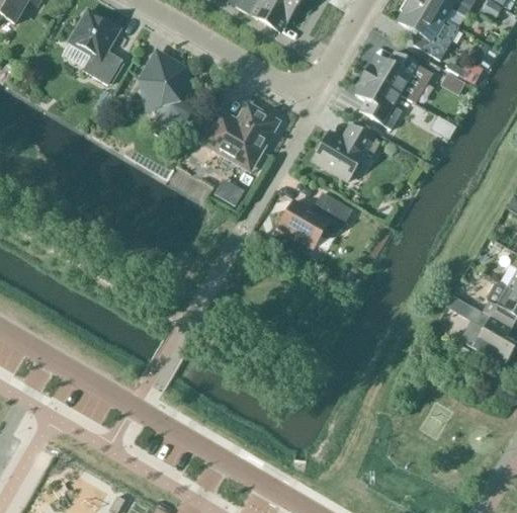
[(0,0),(0,17),(2,15),(15,22),(27,0),(30,0),(37,4),(39,0),(0,0)]
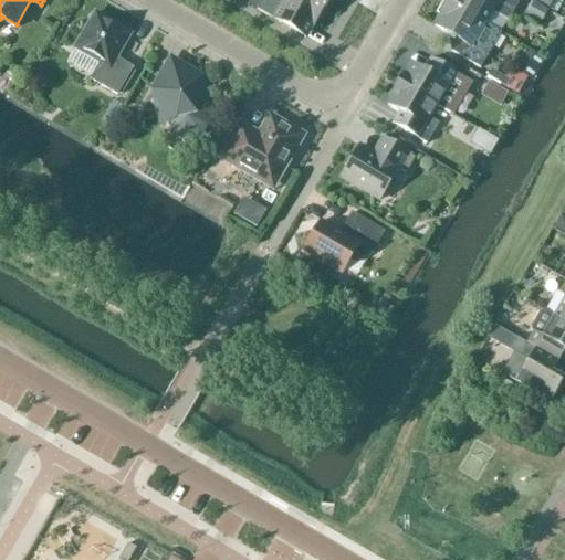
[(261,0),(258,6),(307,35),(324,6),(325,7),(327,3),(321,0),(261,0)]
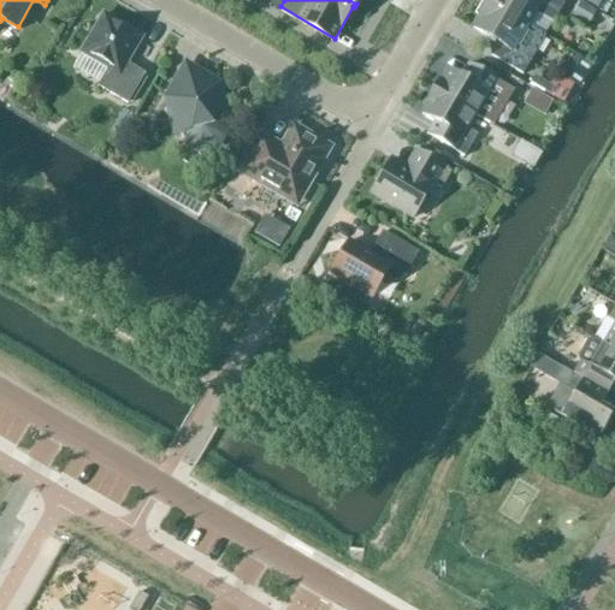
[(547,33),(528,23),(489,0),(484,0),(477,11),(480,13),(474,24),(500,40),(492,52),(524,71),(538,47),(547,33)]
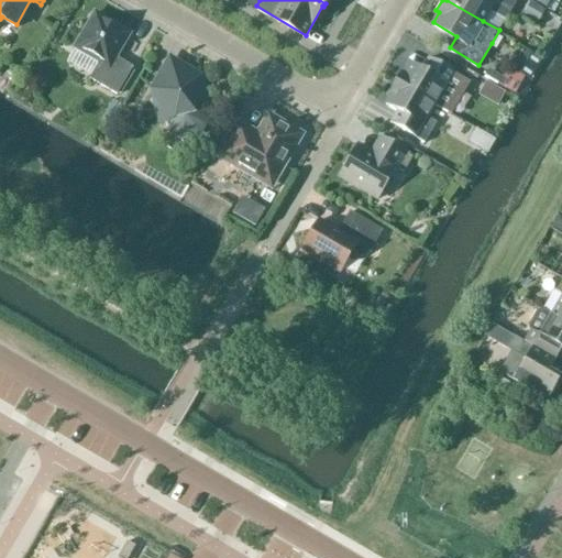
[(447,0),(483,21),(491,8),(507,17),(517,0),(447,0)]
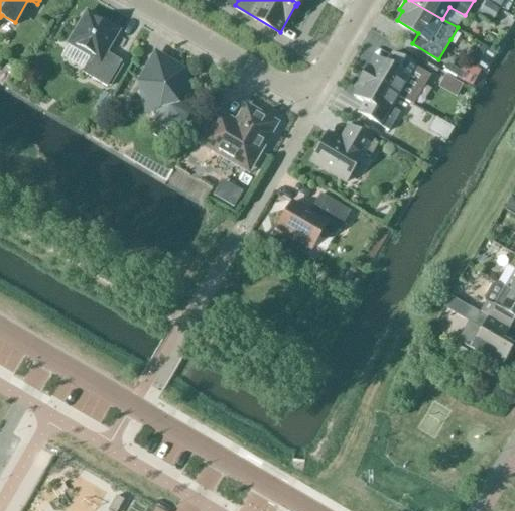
[(500,6),(490,0),(487,0),(482,10),(493,17),(500,6)]
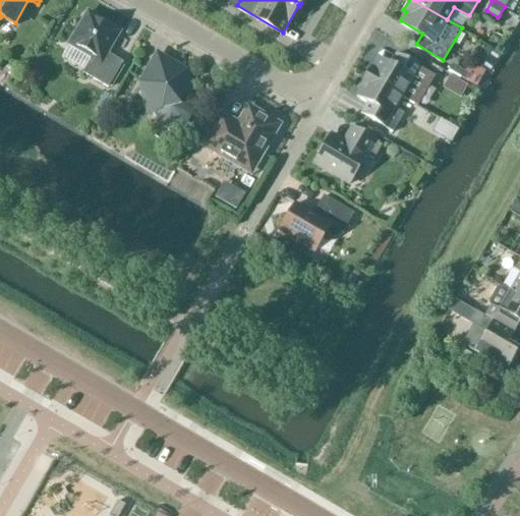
[(108,50),(121,27),(89,9),(69,41),(93,55),(83,69),(109,84),(124,59),(108,50)]
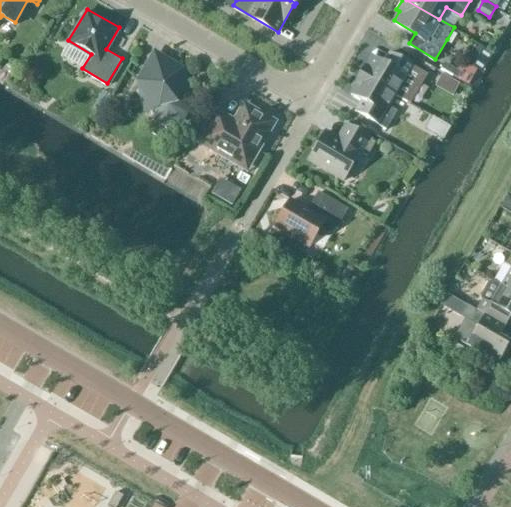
[(360,72),(396,93),(407,99),(425,70),(421,68),(400,55),(388,49),(382,59),(374,54),(368,65),(365,63),(360,72)]
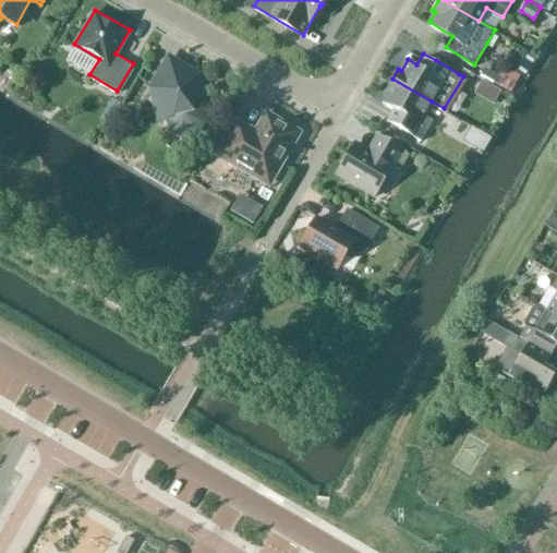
[(202,108),(209,106),(201,72),(181,60),(161,64),(149,85),(159,119),(168,117),(171,129),(180,134),(182,142),(200,137),(197,130),(200,129),(205,120),(202,108)]
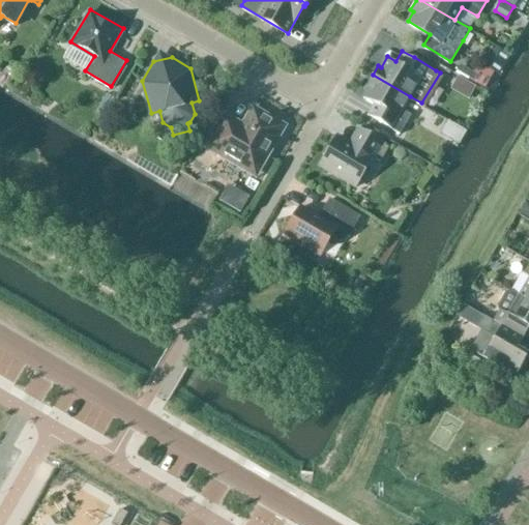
[(495,68),(479,59),(469,76),(486,85),(495,68)]
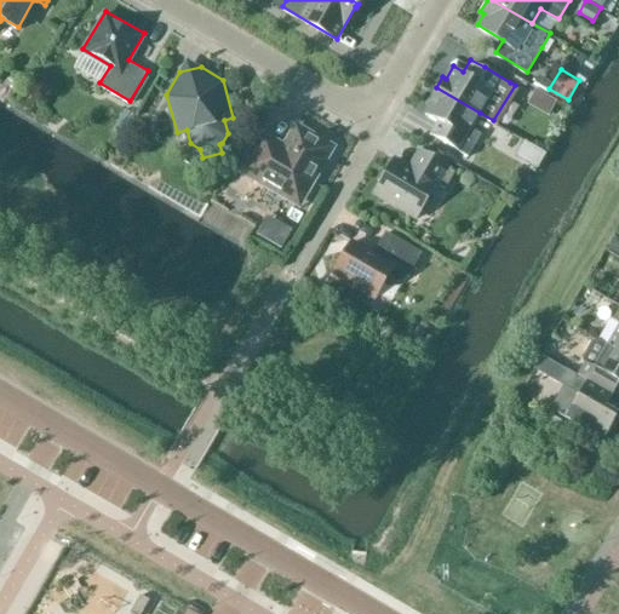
[(550,110),(559,97),(538,85),(529,98),(550,110)]
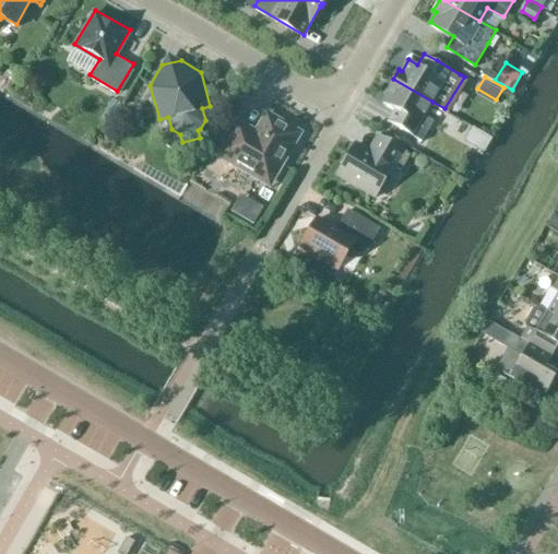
[(425,113),(432,102),(393,79),(388,87),(390,90),(383,101),(405,114),(399,125),(423,139),(435,118),(425,113)]
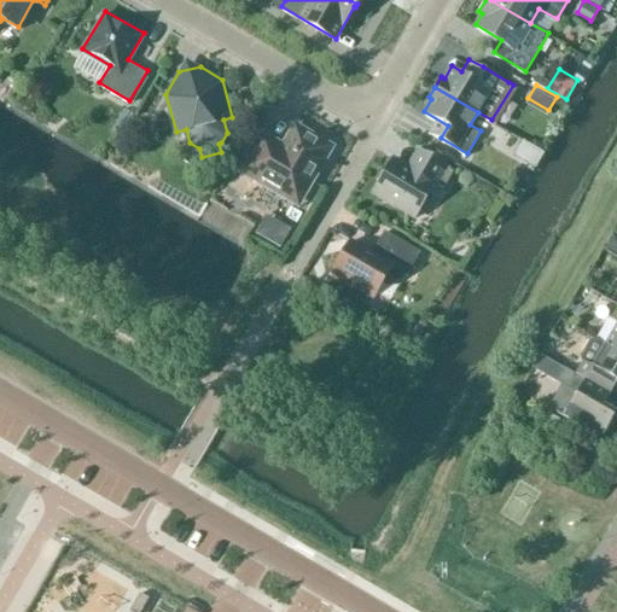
[(302,197),(333,144),(296,122),(279,151),(258,139),(240,168),(294,199),(302,197)]
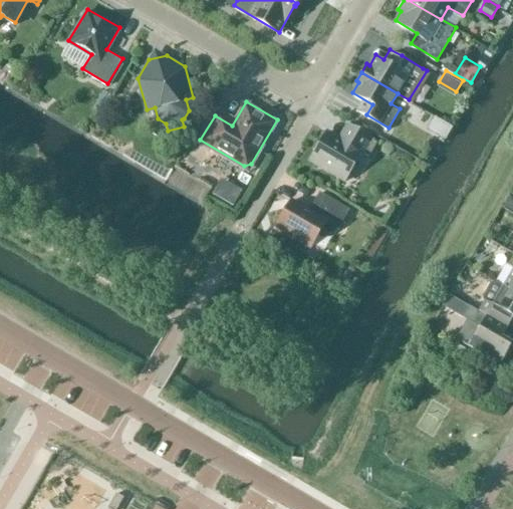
[(369,155),(377,141),(353,125),(345,140),(327,130),(310,159),(345,179),(362,150),(369,155)]
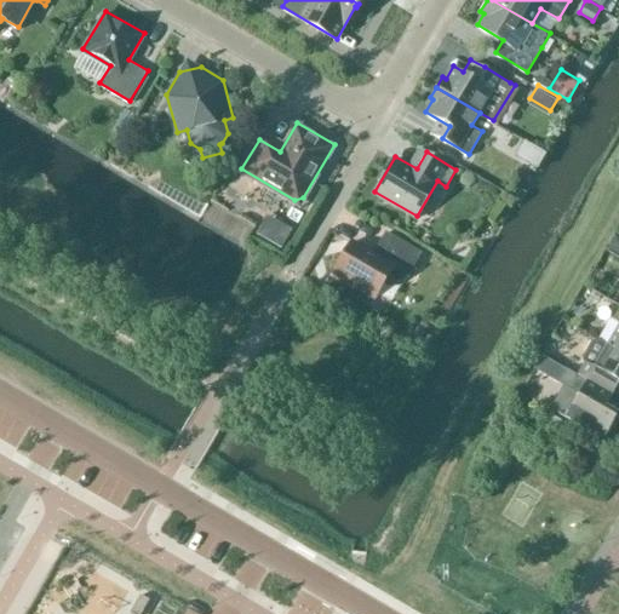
[(520,195),(525,188),(516,182),(511,190),(520,195)]
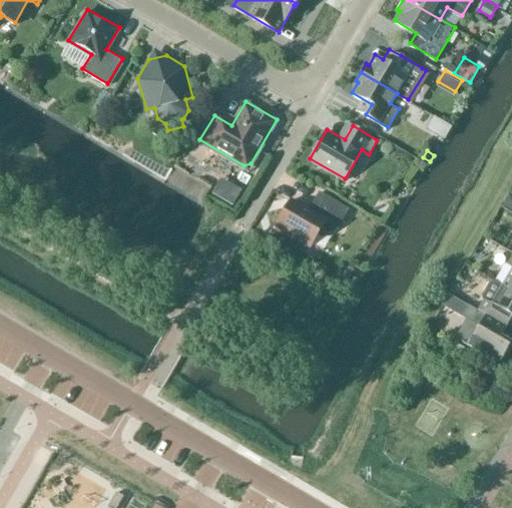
[(187,182),(207,192),(215,175),(195,165),(187,182)]
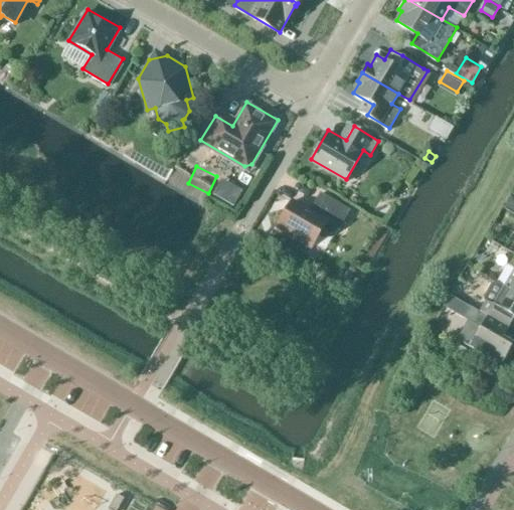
[(222,177),(213,192),(235,205),(243,190),(222,177)]
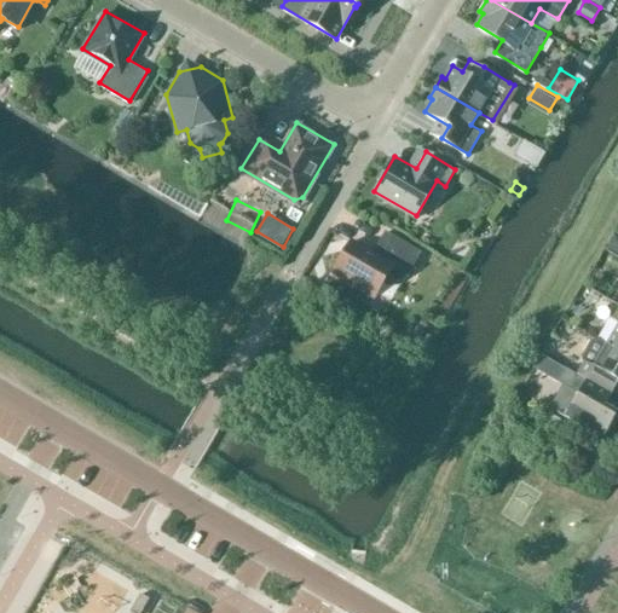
[(408,273),(421,250),(386,230),(373,250),(352,238),(333,271),(375,296),(393,265),(408,273)]
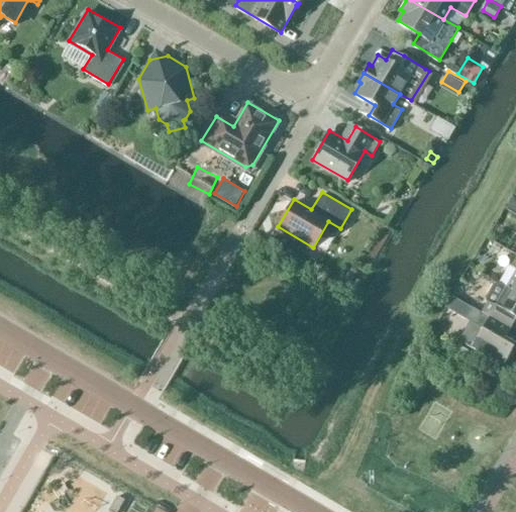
[(515,254),(511,264),(515,266),(515,271),(507,286),(515,290),(515,254)]
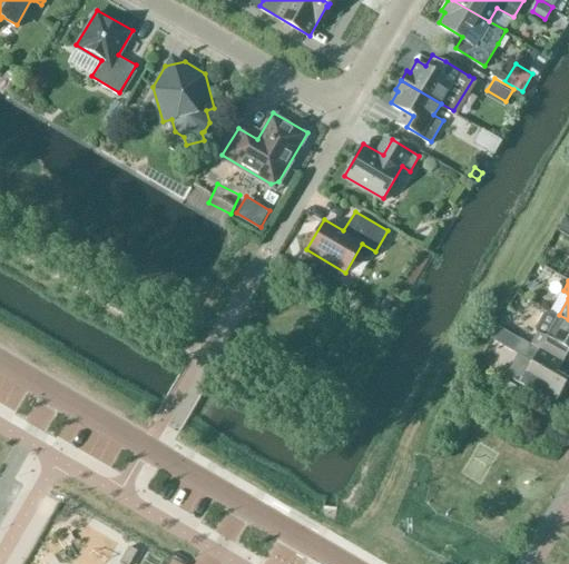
[(523,302),(538,310),(548,294),(532,285),(523,302)]
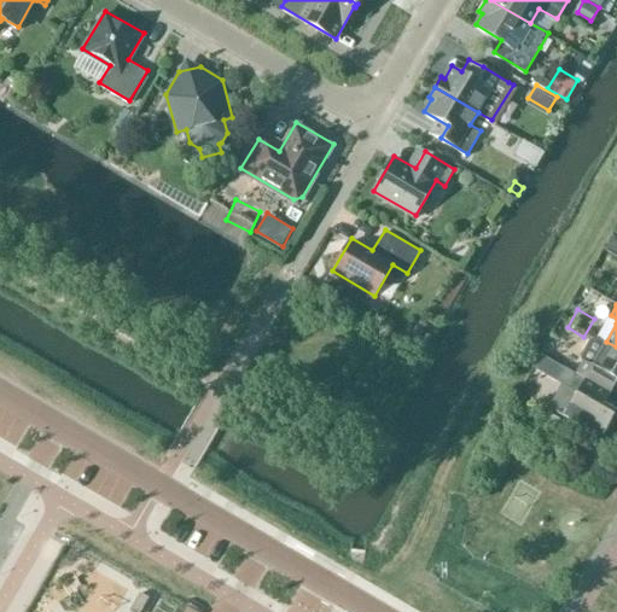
[(616,347),(606,342),(597,336),(591,337),(581,353),(582,359),(585,360),(577,372),(611,391),(616,382),(616,347)]
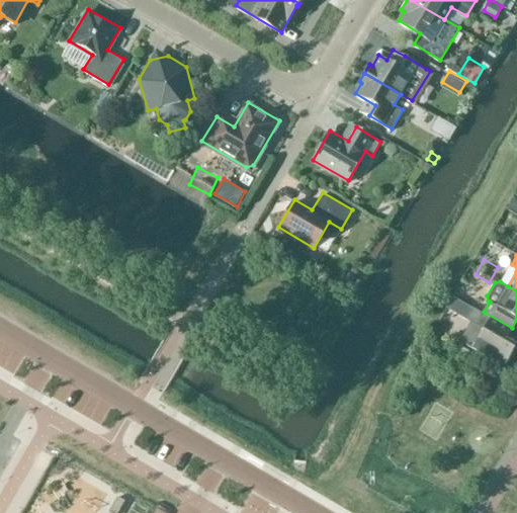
[(512,328),(484,312),(474,306),(466,318),(472,321),(461,340),(505,364),(516,345),(506,339),(512,328)]
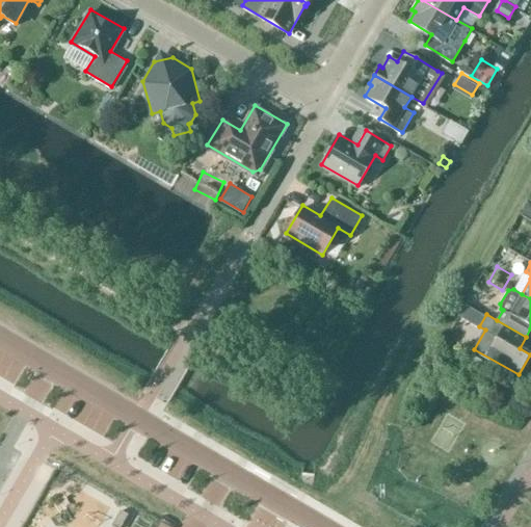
[(476,352),(471,362),(480,367),(485,358),(476,352)]
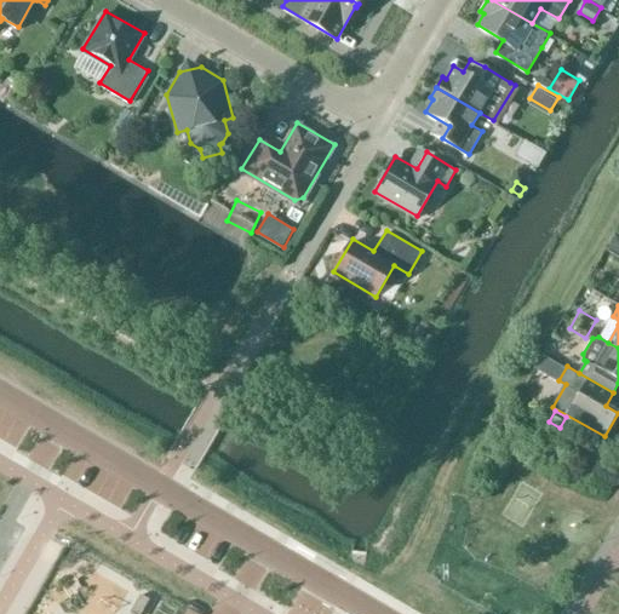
[(141,591),(130,608),(139,613),(150,596),(141,591)]
